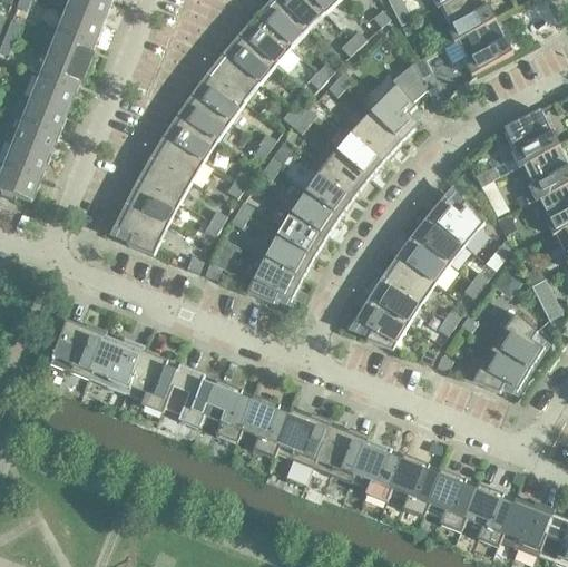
[(26,10),(29,0),(18,0),(16,7),(26,10)]
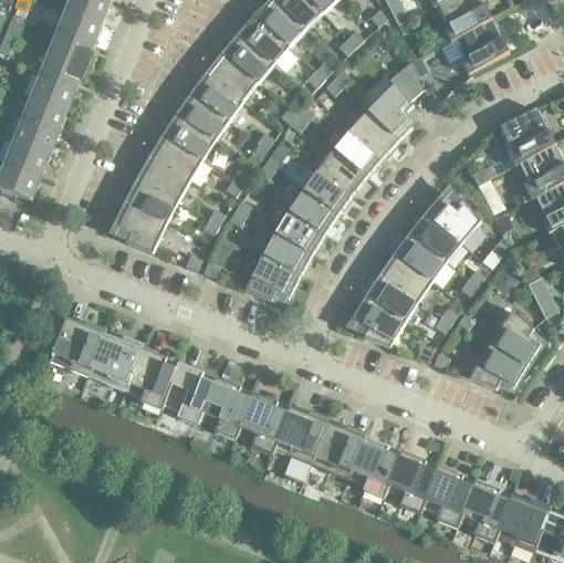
[(69,0),(66,9),(101,22),(110,0),(69,0)]
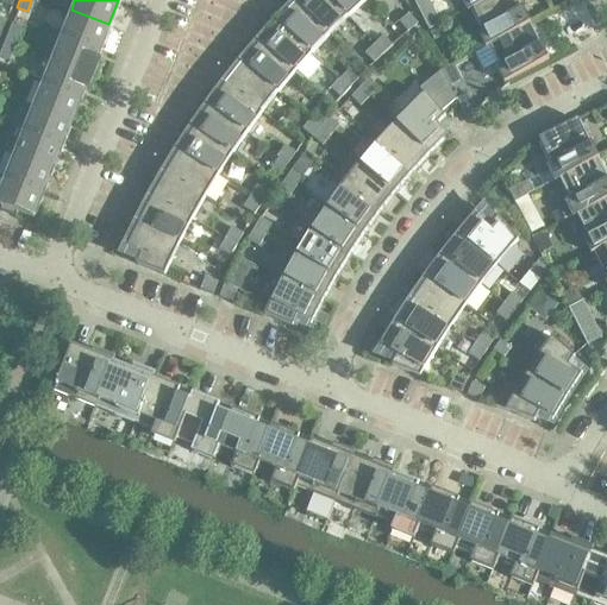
[(295,0),(294,1),(327,33),(345,14),(331,0),(295,0)]
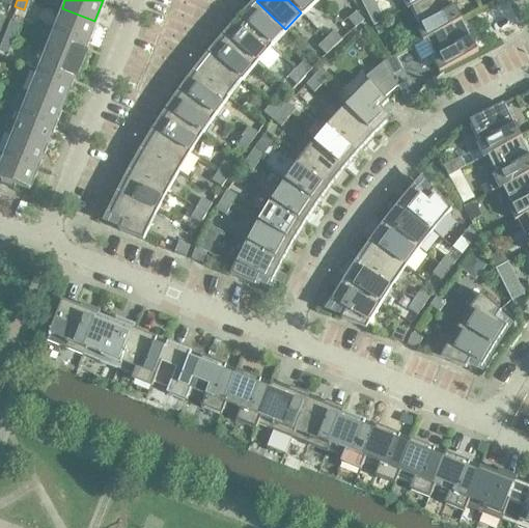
[(288,0),(301,12),(314,0),(288,0)]
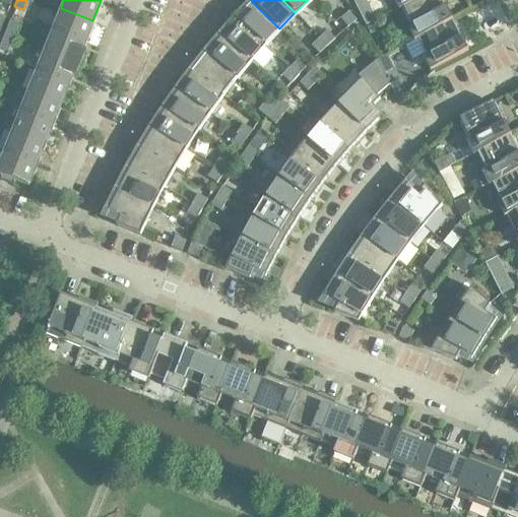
[(351,0),(364,23),(374,18),(365,0),(351,0)]
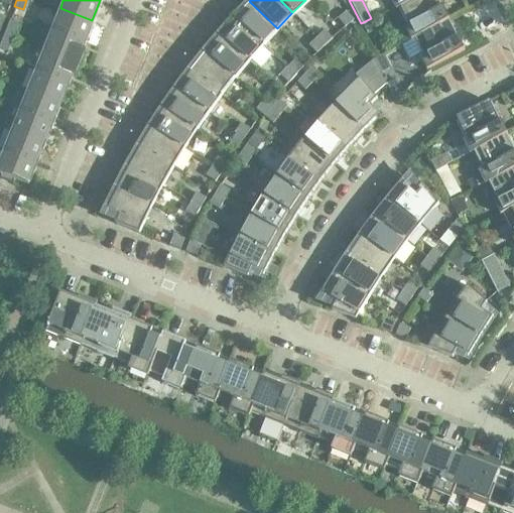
[(447,18),(438,0),(406,0),(397,5),(412,35),(447,18)]
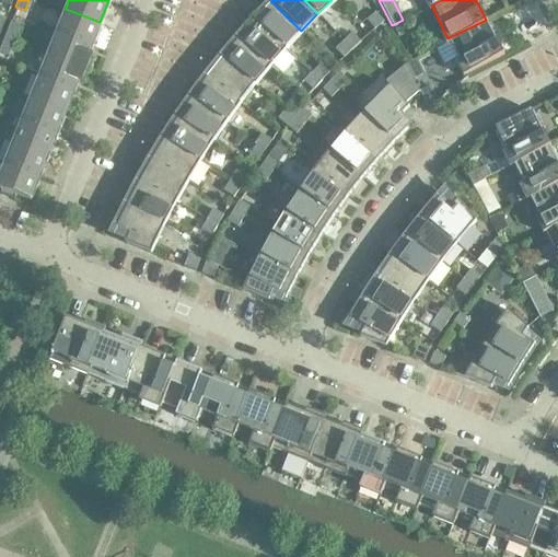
[(285,47),(301,31),(270,1),(263,9),(253,19),(285,47)]
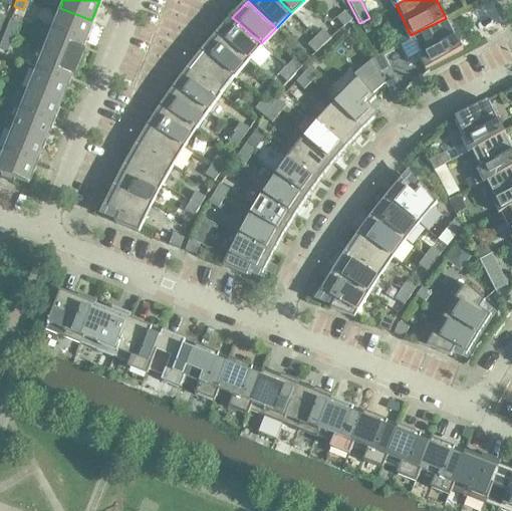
[(83,40),(91,20),(60,8),(52,28),(83,40)]
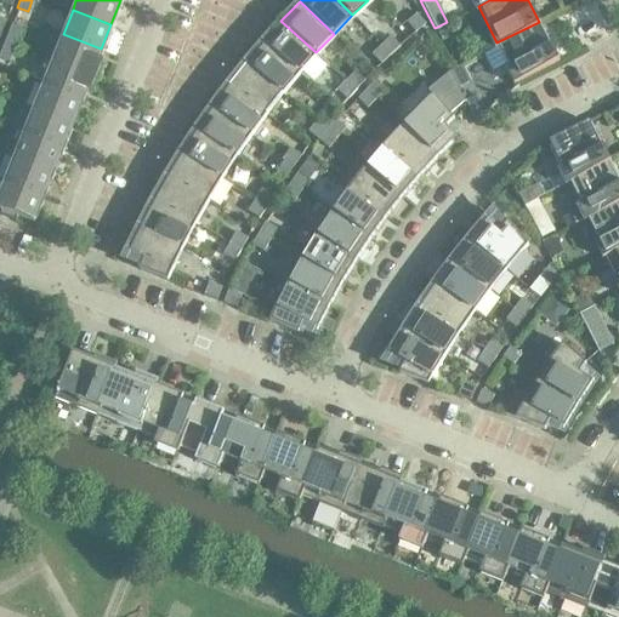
[(413,29),(424,21),(415,11),(404,20),(413,29)]
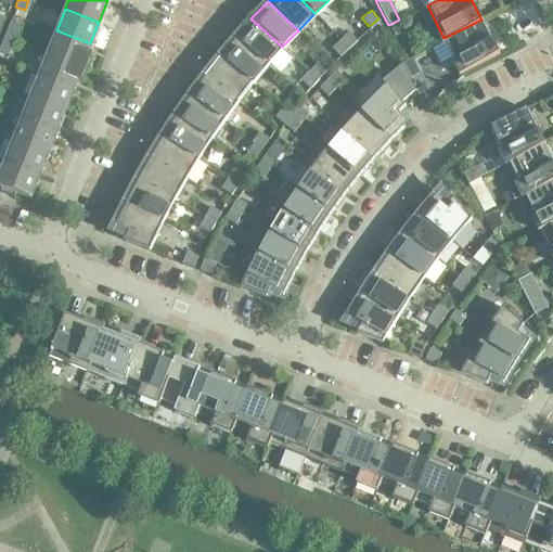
[(234,37),(267,64),(277,72),(291,54),(282,47),(251,18),(243,27),(234,37)]
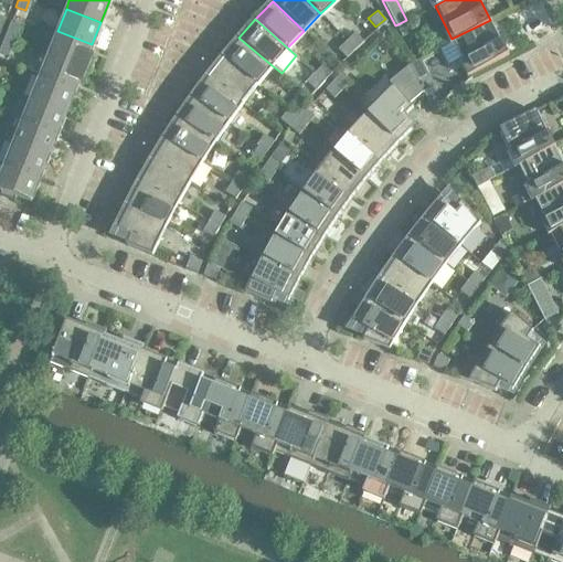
[(4,35),(14,39),(20,23),(10,20),(4,35)]
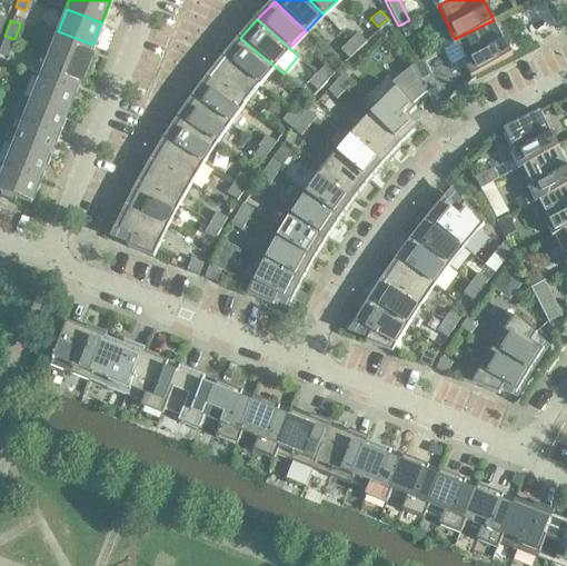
[(510,53),(494,20),(455,39),(473,73),(510,53)]
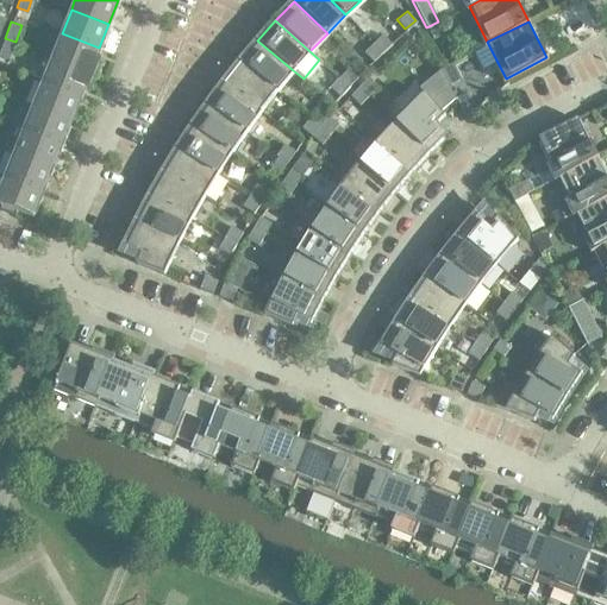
[(371,42),(381,51),(390,43),(381,32),(371,42)]
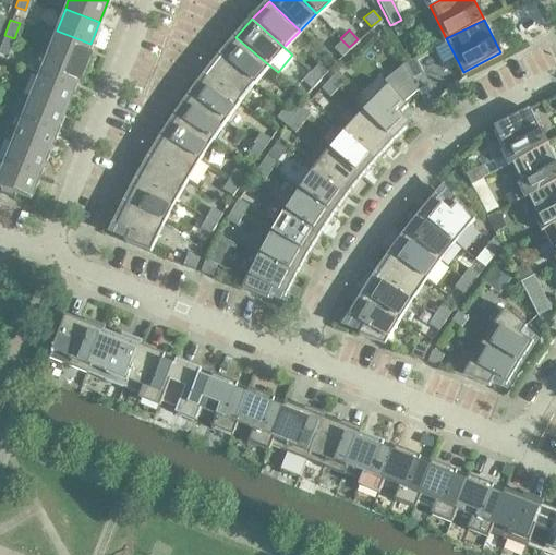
[(87,51),(91,44),(57,31),(48,52),(85,68),(89,55),(91,55),(92,53),(87,51)]
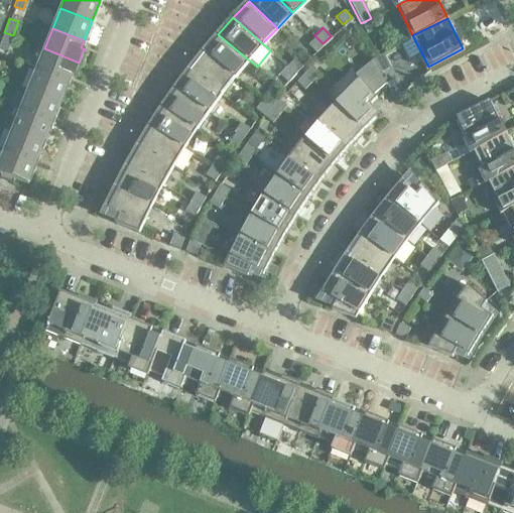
[(7,50),(13,35),(4,32),(0,41),(0,47),(7,50)]
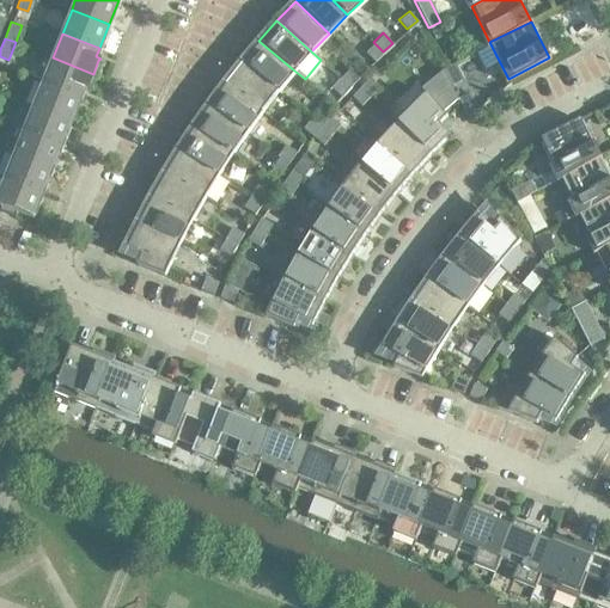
[(278,91),(294,71),(258,41),(250,50),(241,61),(278,91)]
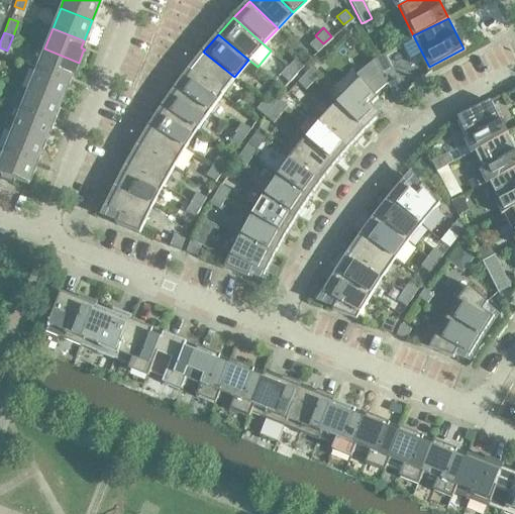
[(315,52),(323,43),(315,35),(307,42),(315,52)]
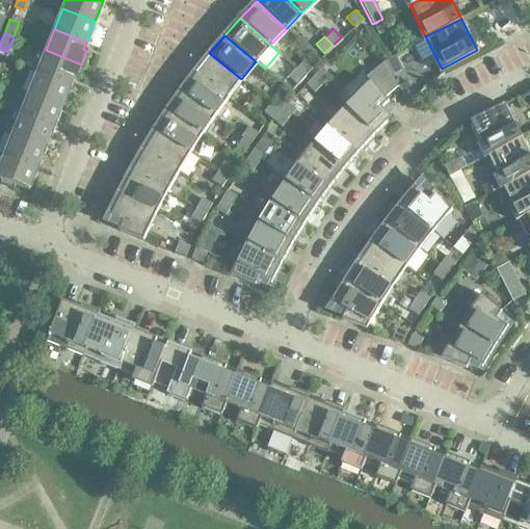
[(375,47),(370,51),(377,58),(381,55),(375,47)]
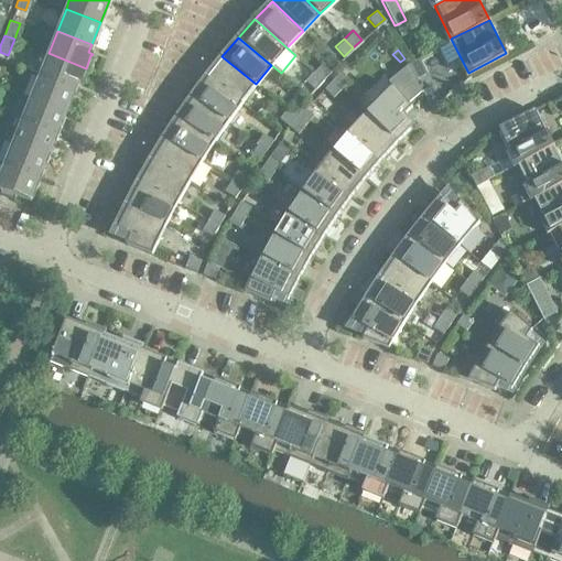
[(80,81),(86,68),(49,53),(40,75),(74,89),(77,82),(80,83),(82,82),(80,81)]
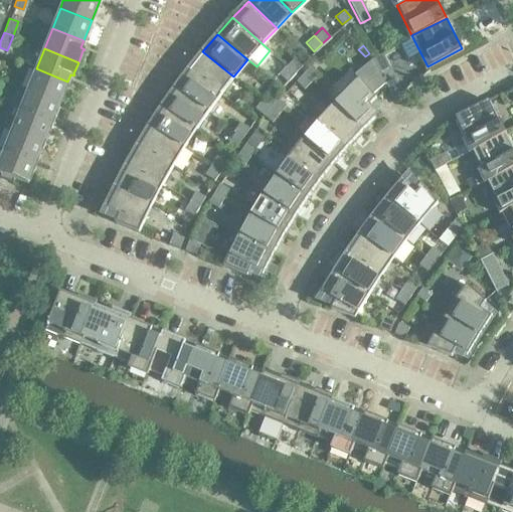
[(196,60),(188,69),(219,94),(233,76),(202,51),(196,60)]
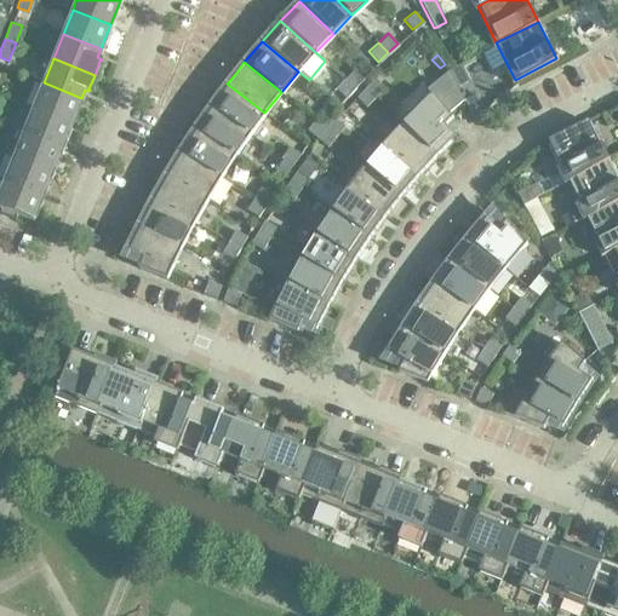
[(458,62),(448,68),(456,84),(467,79),(458,62)]
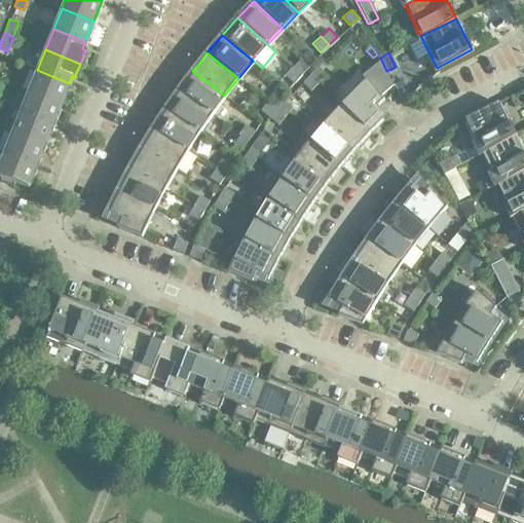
[(291,66),(300,74),(307,66),(299,58),(291,66)]
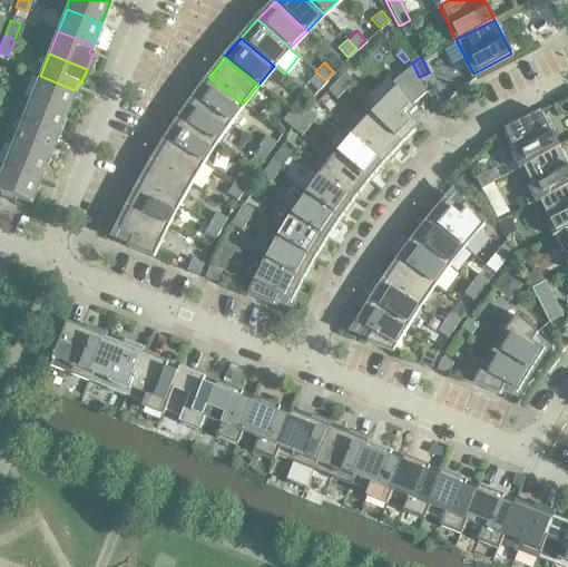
[(368,113),(400,142),(409,133),(419,124),(417,121),(415,123),(408,114),(414,107),(411,103),(424,91),(426,91),(412,64),(392,81),(395,85),(387,94),(368,113)]
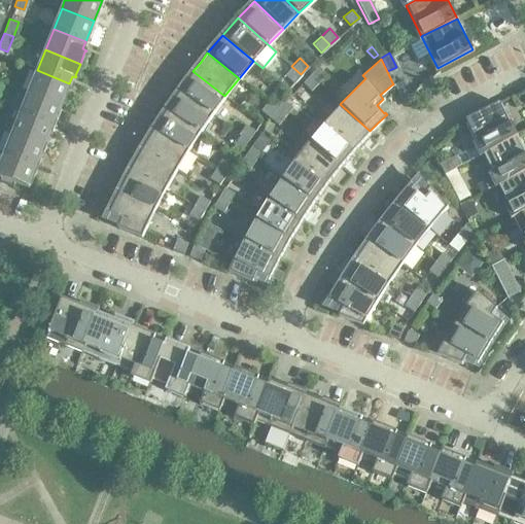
[(292,82),(301,74),(291,66),(284,74),(292,82)]
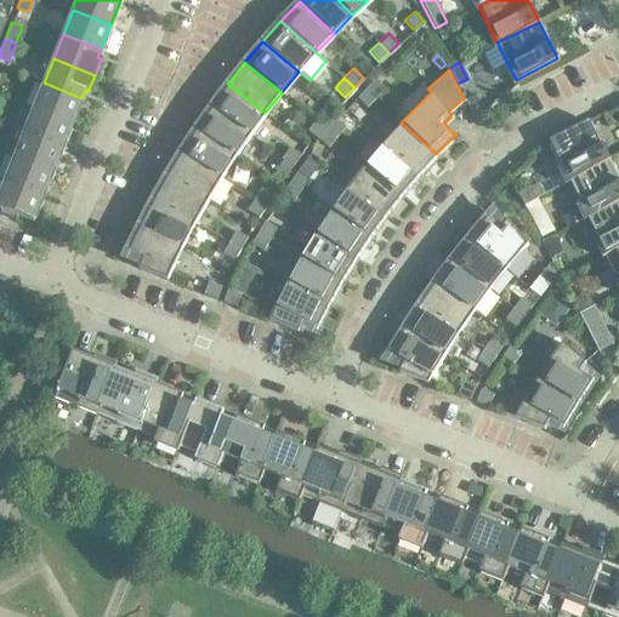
[(364,87),(375,96),(384,86),(374,78),(364,87)]
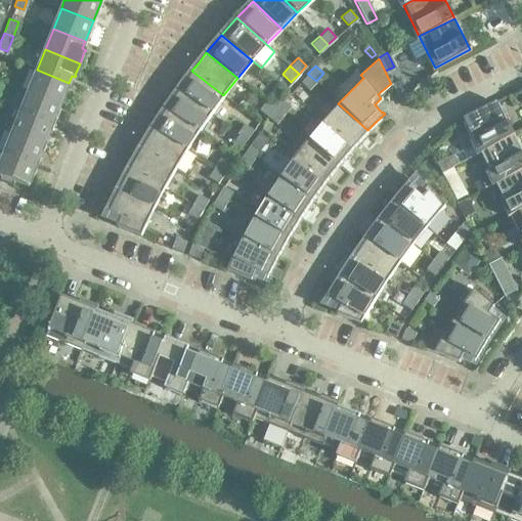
[(29,90),(60,103),(69,83),(37,70),(29,90)]
